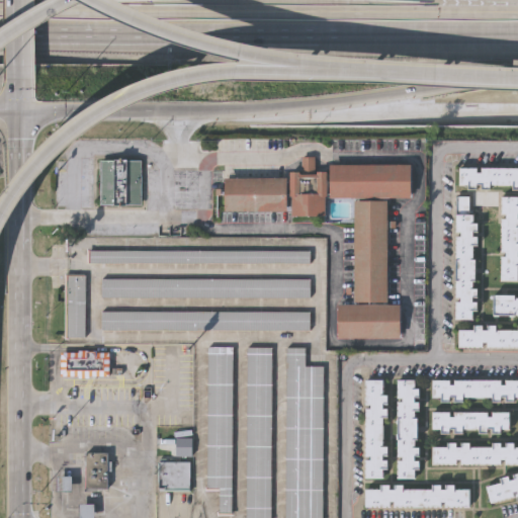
[(315,160),(315,173),(324,173),(324,219),(287,219),(288,174),(300,174),(301,160),(315,160)]
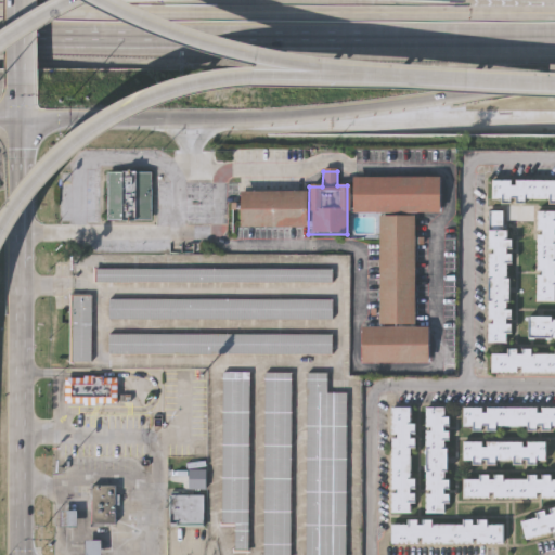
[(152,222),(105,222),(105,173),(152,173),(152,222)]
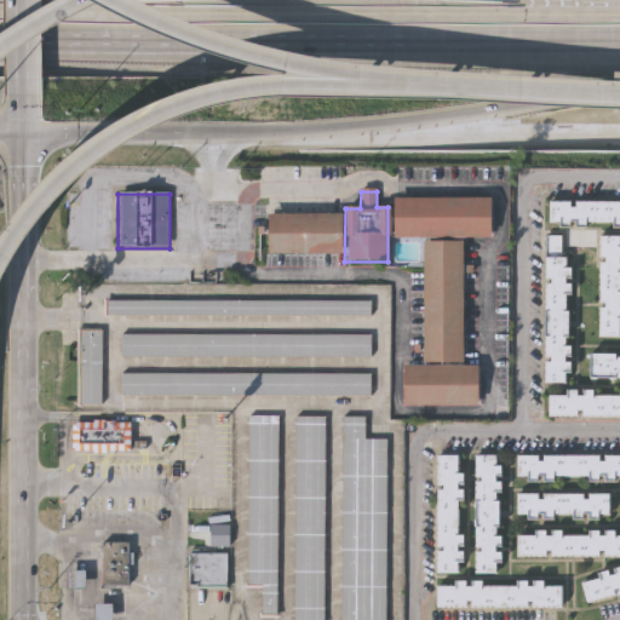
[(391,200),(489,200),(489,240),(391,240),(391,200)]
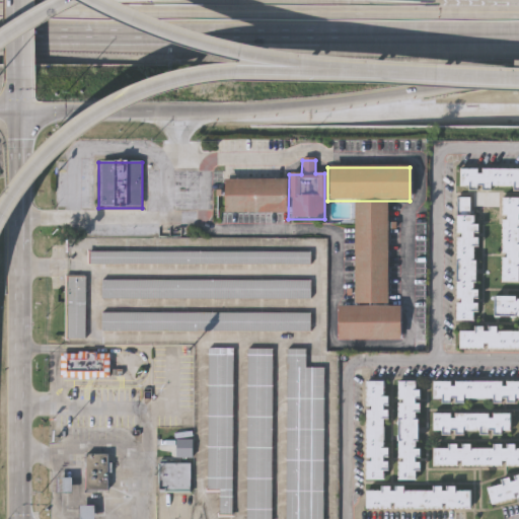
[(518,191),(457,191),(457,170),(518,170),(518,191)]
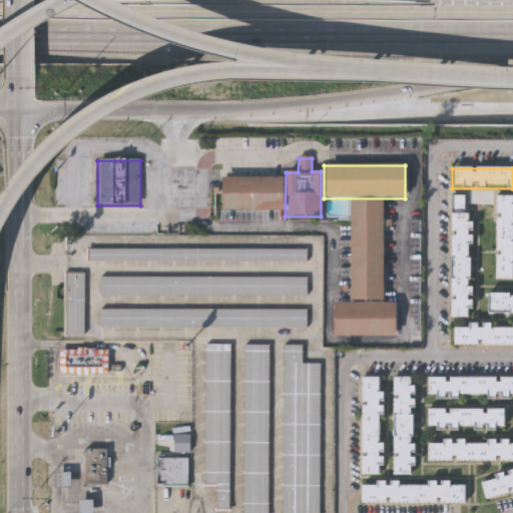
[(282,211),(219,211),(219,178),(282,178),(282,211)]
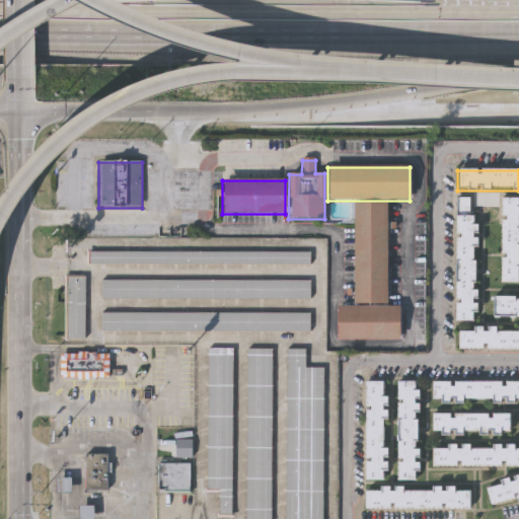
[(454,322),(455,200),(474,200),(474,322),(454,322)]
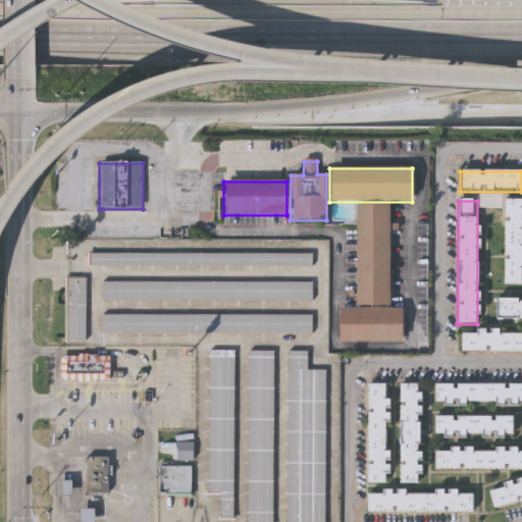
[(521,285),(505,285),(506,201),(521,201),(521,285)]
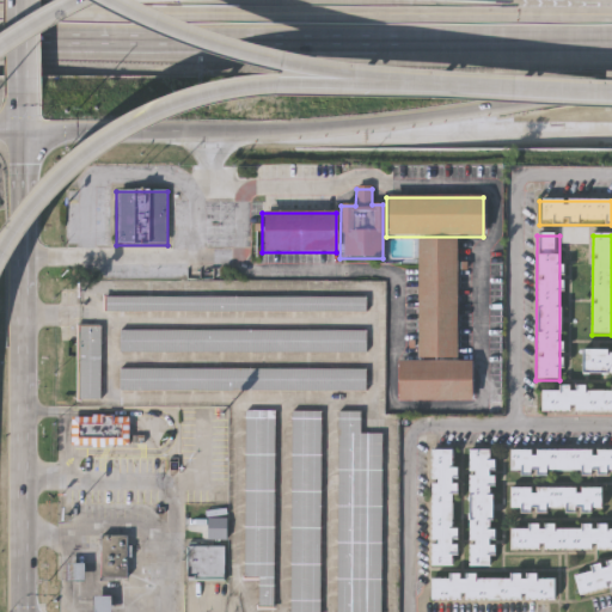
[(416,239),(456,239),(456,360),(416,360),(416,239)]
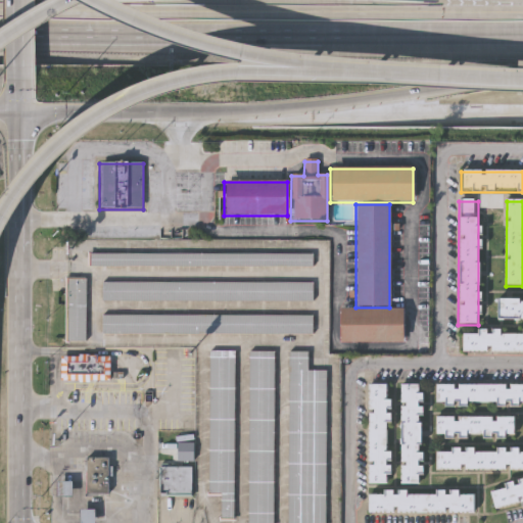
[(89,255),(312,255),(312,268),(89,268),(89,255)]
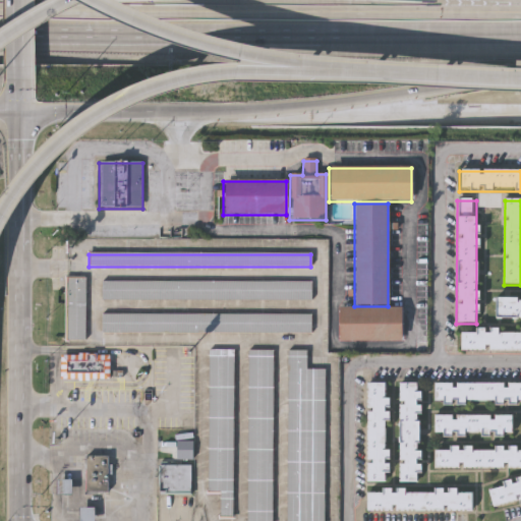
[(85,280),(85,343),(65,343),(65,280),(85,280)]
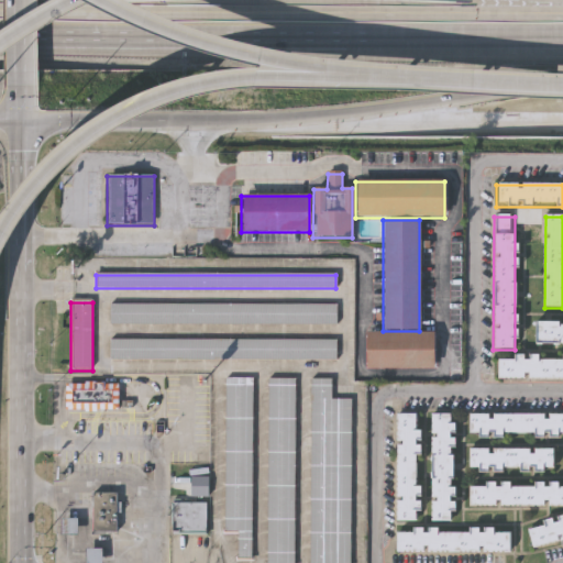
[(335,306),(335,327),(110,326),(110,306),(335,306)]
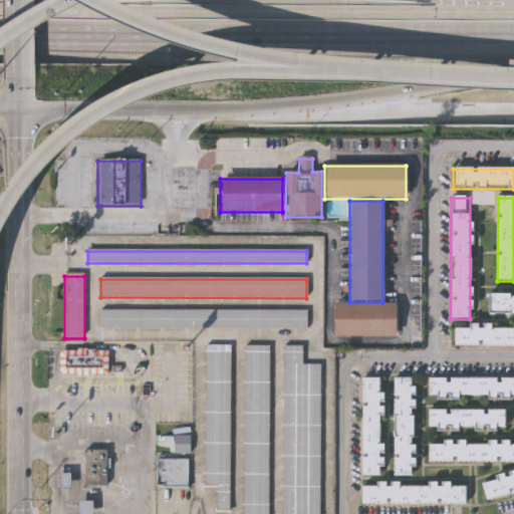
[(513,316),(487,316),(487,295),(513,295),(513,316)]
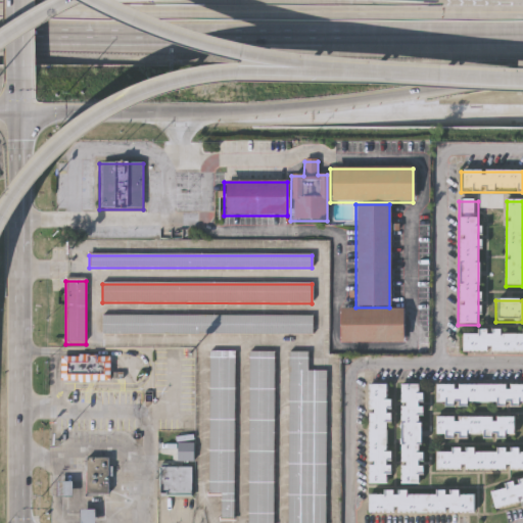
[(338,344),(338,310),(401,311),(401,345),(338,344)]
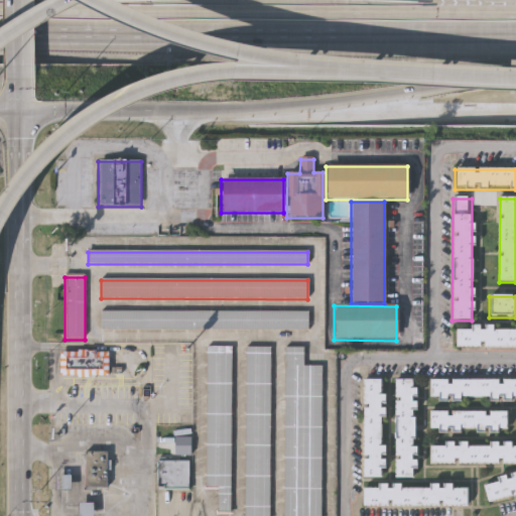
[(307,332),(100,331),(100,312),(307,313),(307,332)]
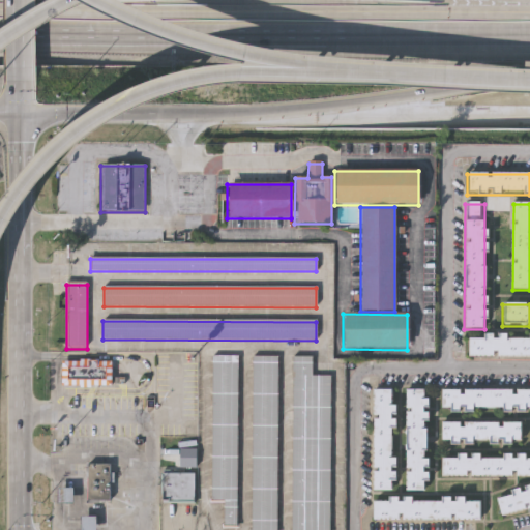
[(529,360),(467,360),(467,337),(529,337),(529,360)]
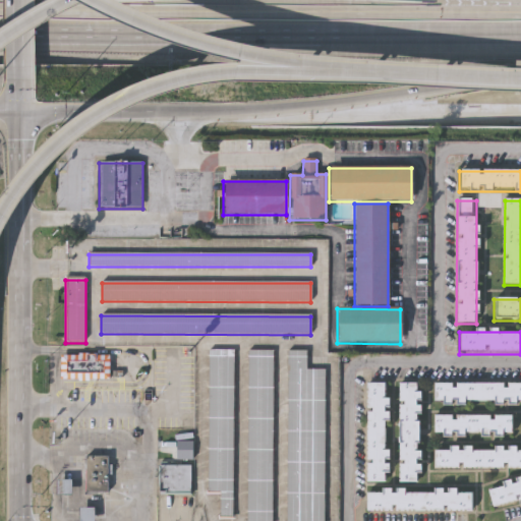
[(208,496),(209,352),(233,352),(232,520),(219,520),(219,496),(208,496)]
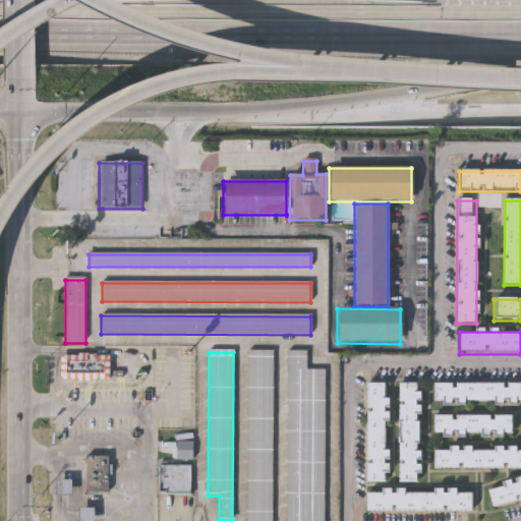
[(246,520),(247,352),(273,352),(272,520),(246,520)]
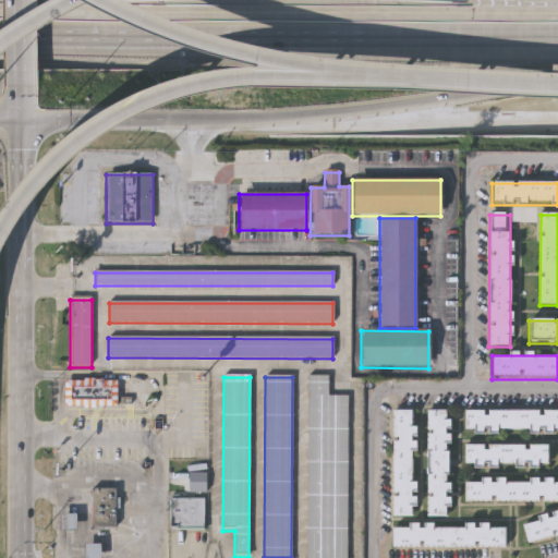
[(327,398),(348,398),(347,557),(306,557),(307,377),(327,377),(327,398)]
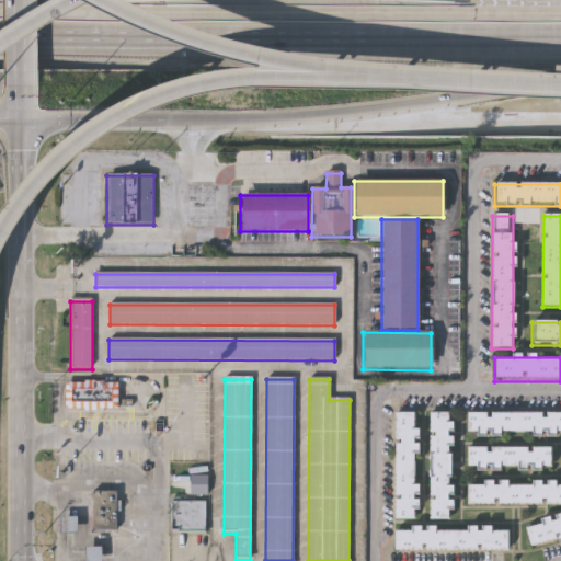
[(66,384),(66,409),(119,409),(119,384),(66,384)]
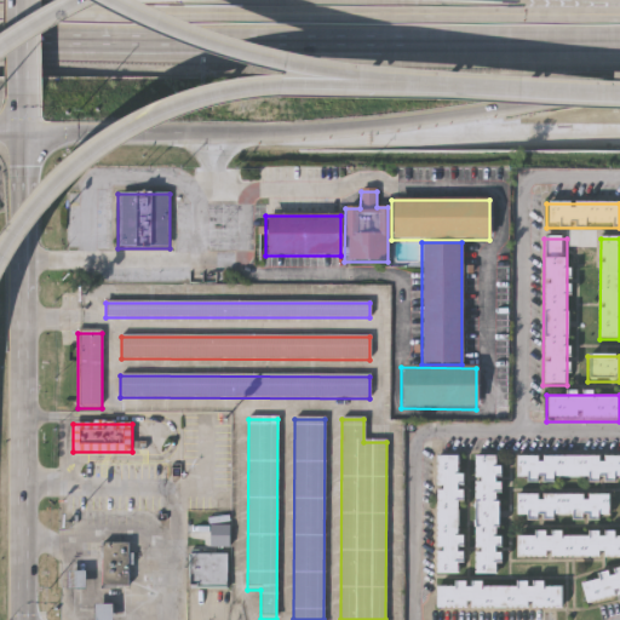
[(619,455),(619,480),(516,480),(516,455),(619,455)]
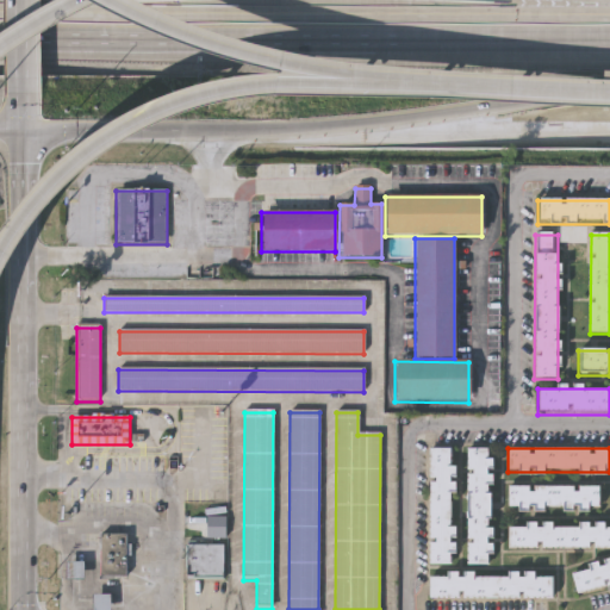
[(428,566),(429,452),(452,452),(450,566),(428,566)]
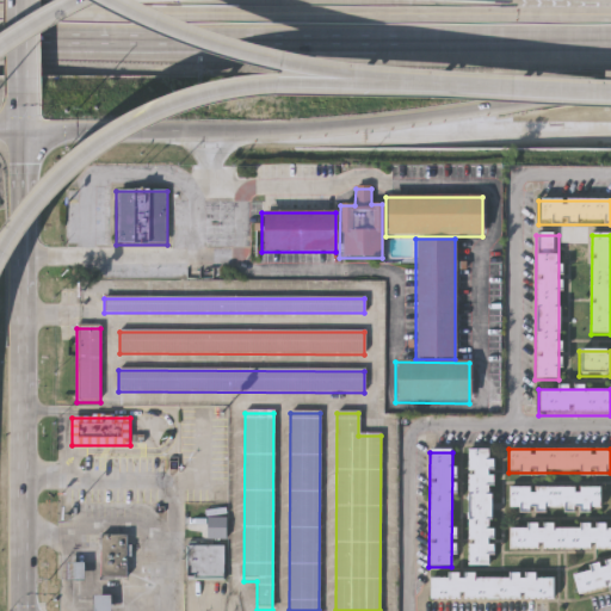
[(491,452),(491,567),(467,567),(467,452),(491,452)]
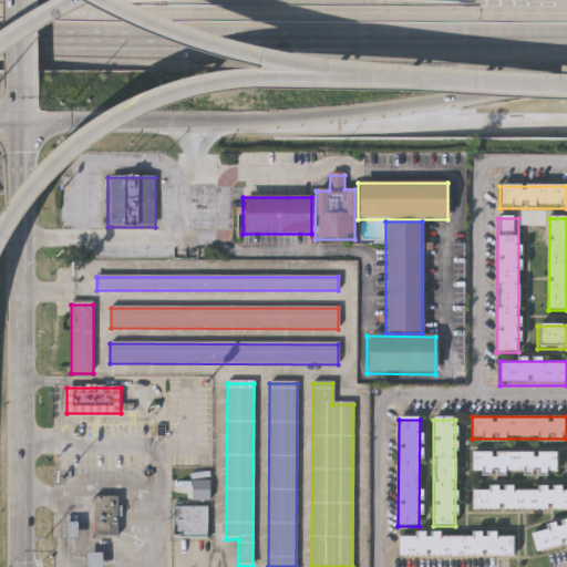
[(558,453),(558,476),(472,476),(472,452),(558,453)]
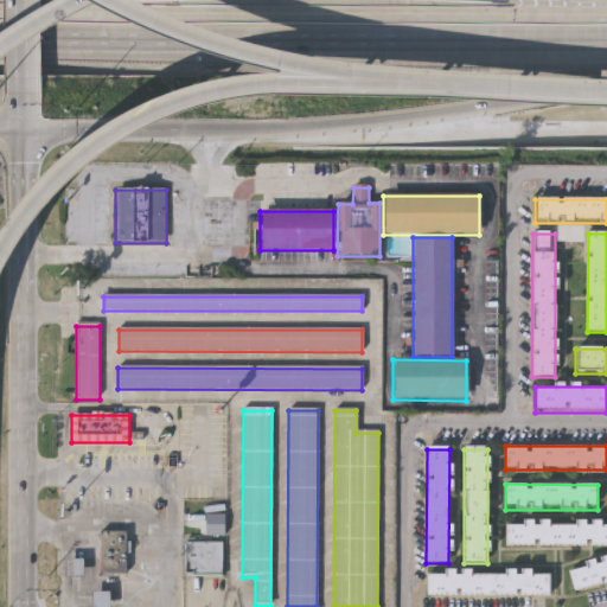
[(606,545),(505,545),(505,522),(606,522),(606,545)]
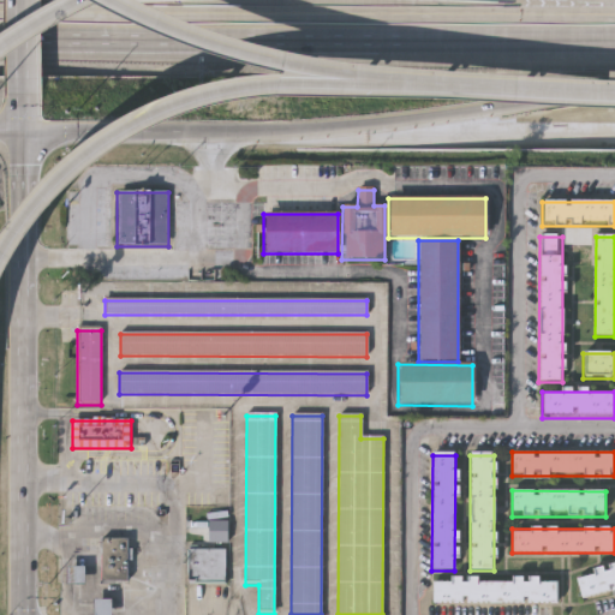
[(130,581),(102,581),(102,539),(130,539),(130,581)]
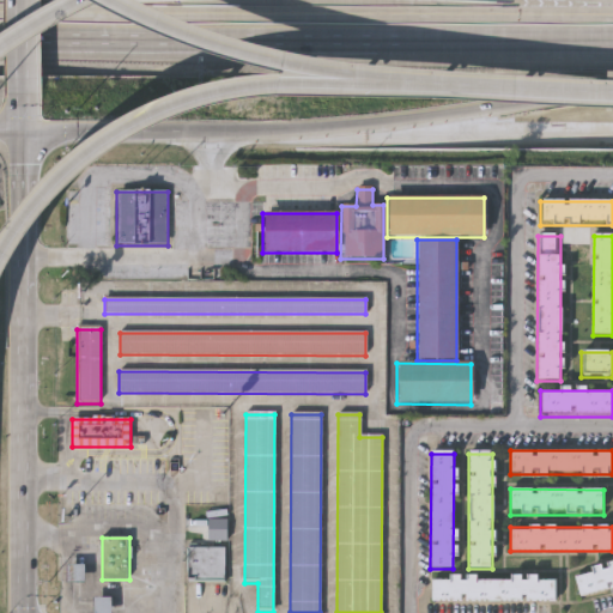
[(186,581),(186,550),(223,550),(223,581),(186,581)]
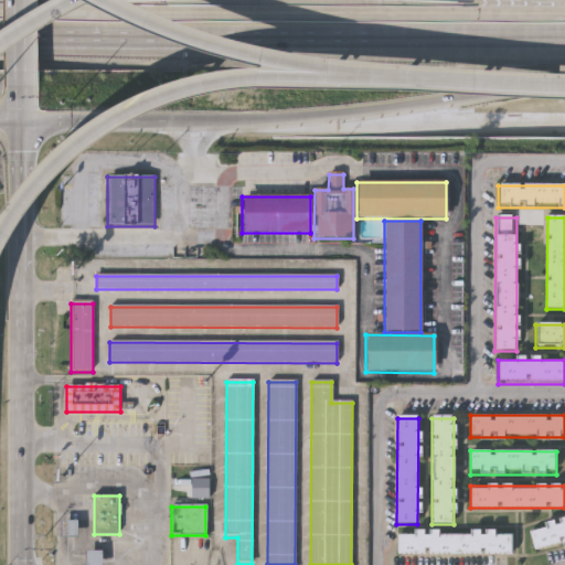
[(63,521),(80,521),(80,537),(63,537),(63,521)]
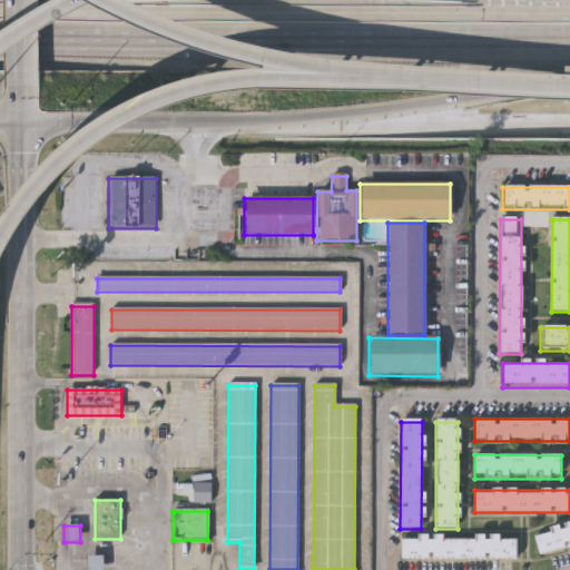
[(569,548),(540,557),(536,539),(548,536),(547,532),(569,526),(569,548)]
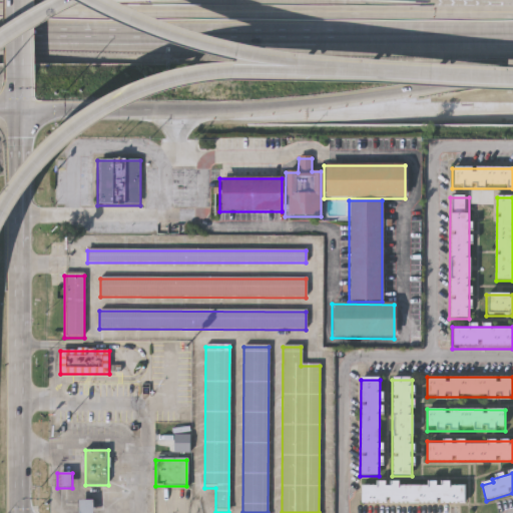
[(360,485),(397,485),(397,487),(423,487),(423,484),(465,484),(465,505),(360,505),(360,485)]
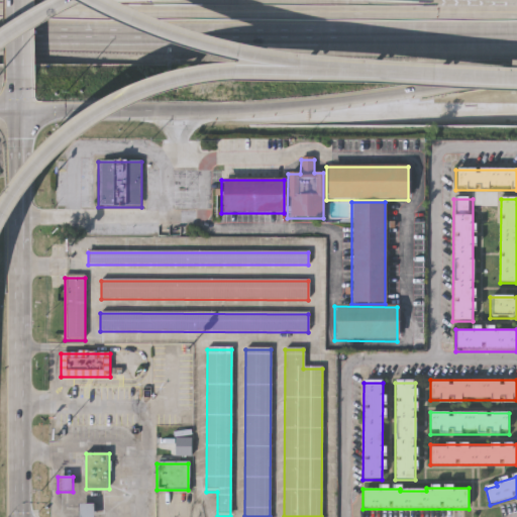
[(80,516),(80,505),(95,505),(95,516),(80,516)]
